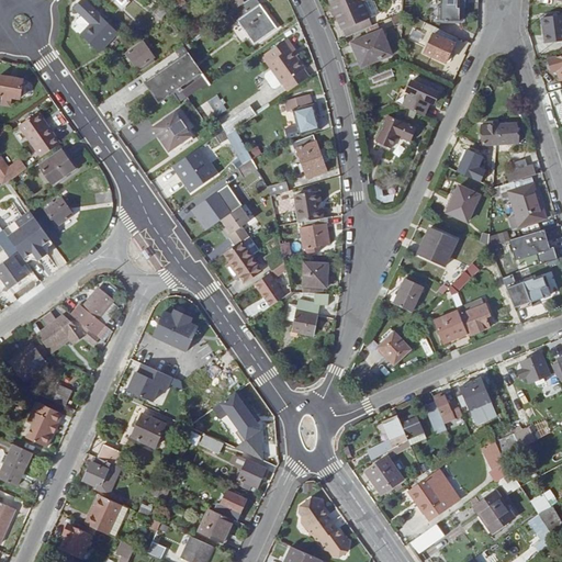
[(82,14),(90,23),(80,33),(100,53),(119,32),(86,0),(81,0),(75,7),(82,14)]
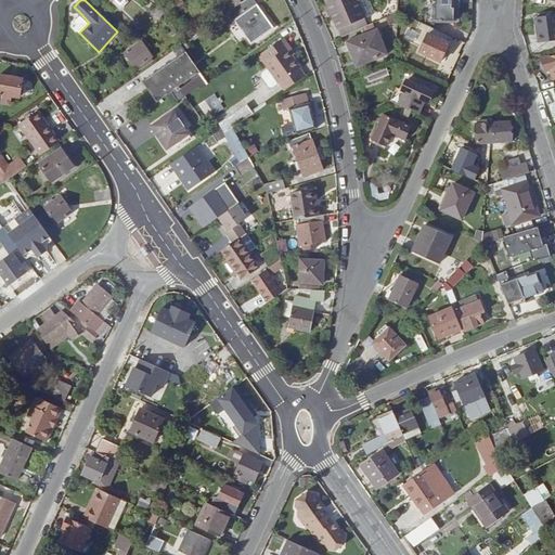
[(177,9),(184,3),(182,0),(172,0),(171,1),(177,9)]
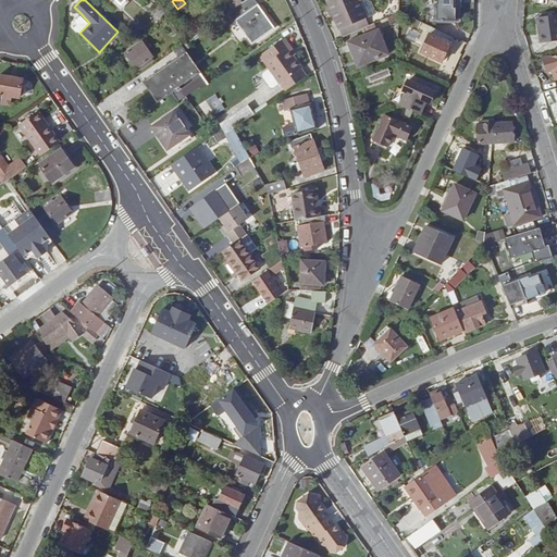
[(254,0),(247,0),(233,10),(223,16),(230,25),(236,21),(252,42),(273,28),(254,0)]
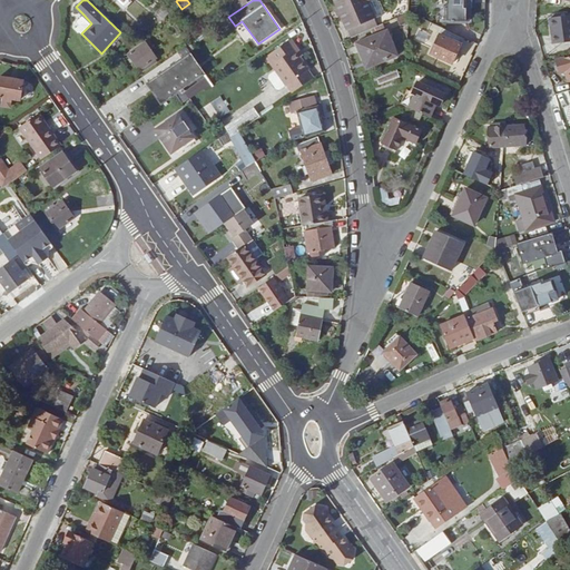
[(232,0),(238,10),(253,0),(232,0)]
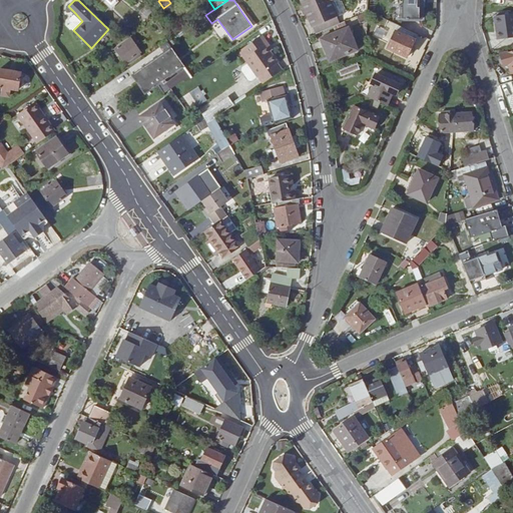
[(302,0),(305,6),(306,5),(309,12),(308,13),(314,27),(338,17),(330,0),(302,0)]
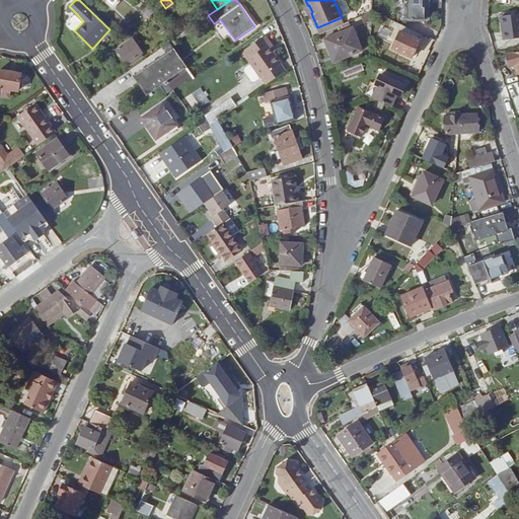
[(334,0),(342,17),(349,14),(349,10),(344,0),(334,0)]
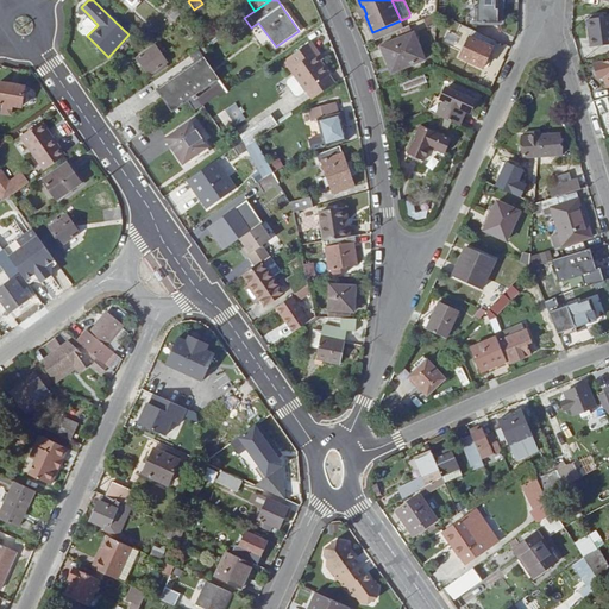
[(427,0),(426,18),(437,13),(437,0),(427,0)]
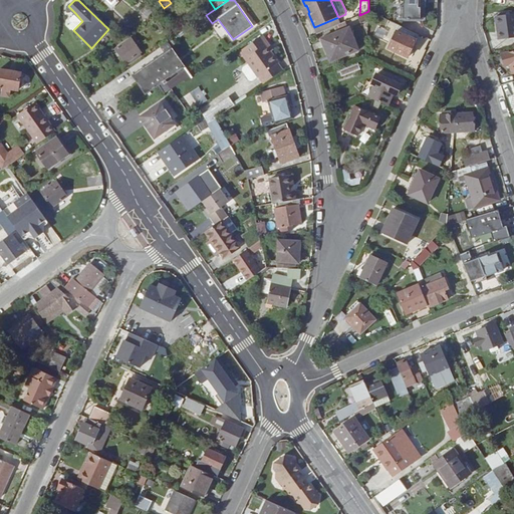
[(402,7),(402,19),(423,19),(424,7),(421,7),(421,0),(404,0),(404,7),(402,7)]
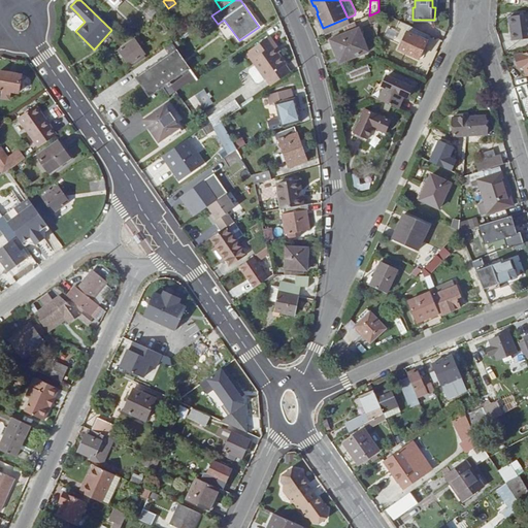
[(151,5),(144,11),(152,18),(158,11),(151,5)]
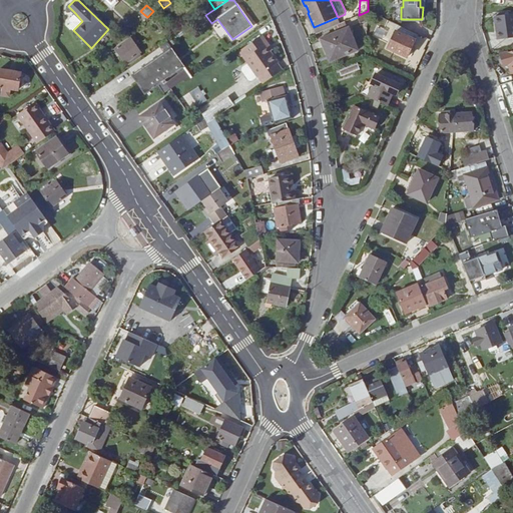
[(361,23),(368,20),(368,11),(359,15),(358,16),(361,23)]
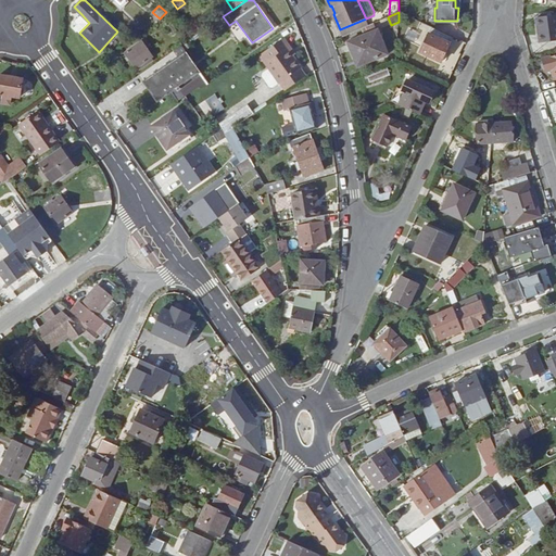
[(89,23),(81,14),(75,22),(77,24),(74,27),(79,33),(89,23)]
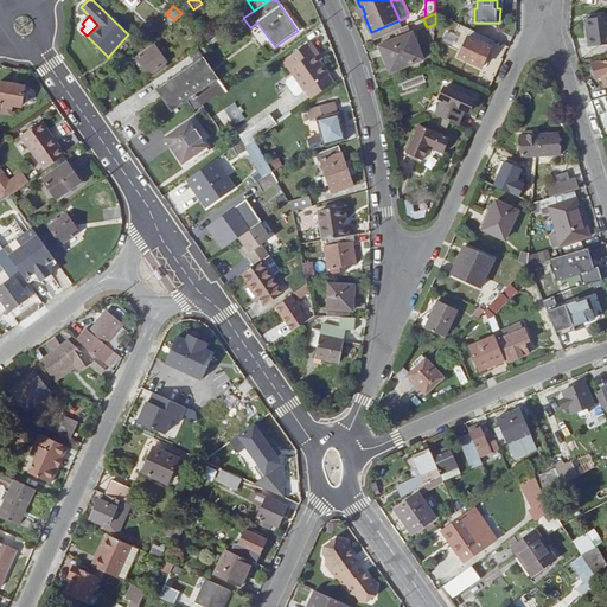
[(606,17),(586,20),(590,46),(606,44),(606,17)]
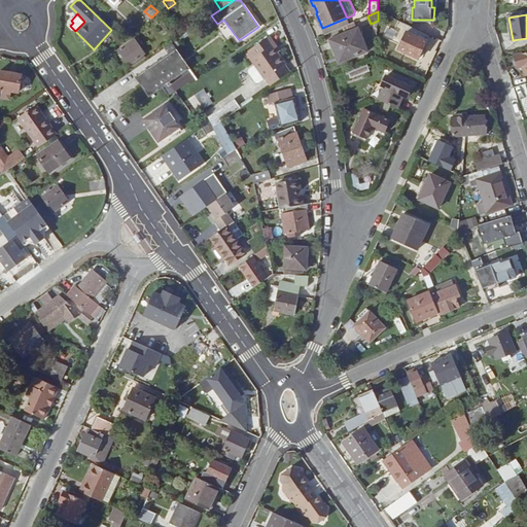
[(325,35),(350,24),(347,18),(322,28),(325,35)]
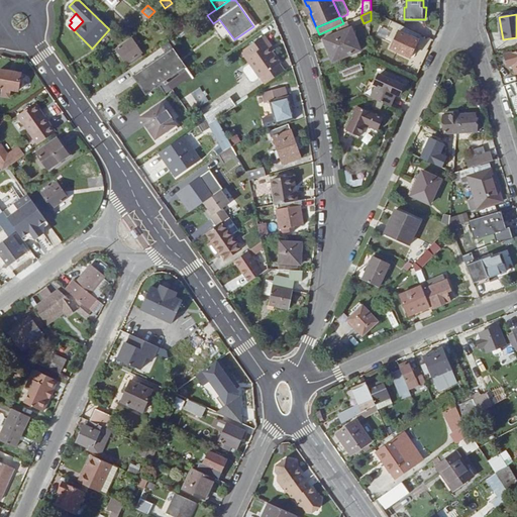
[(391,48),(411,58),(421,34),(402,25),(391,48)]
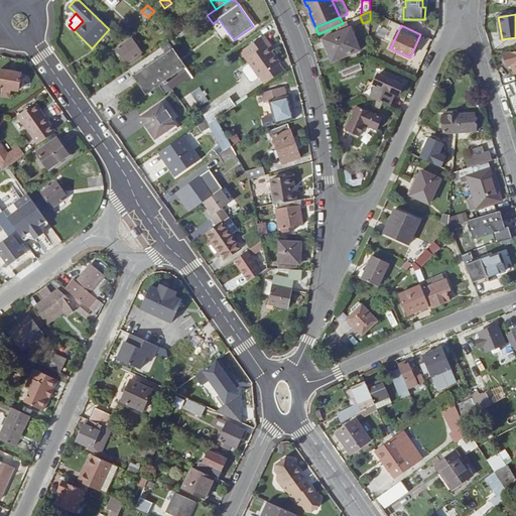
[(352,27),(324,38),(333,61),(360,49),(352,27)]
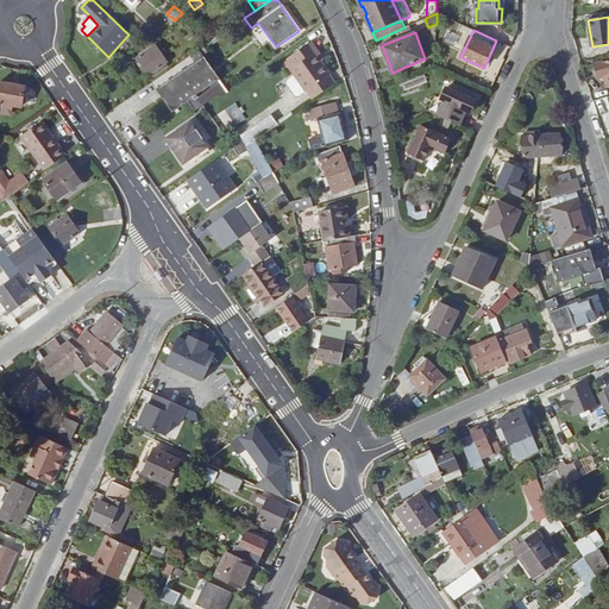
[(286,61),(307,92),(331,75),(315,54),(319,51),(312,42),(286,61)]
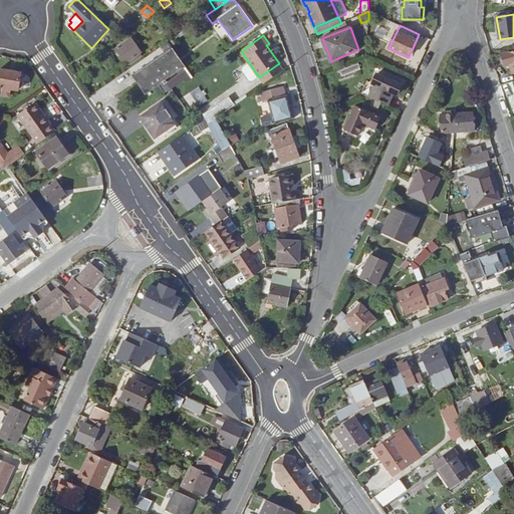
[(144,53),(134,39),(117,49),(129,64),(144,53)]
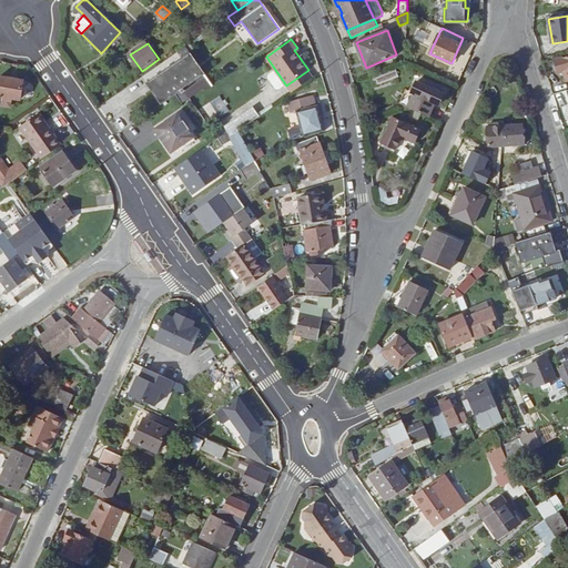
[(180,62),(191,53),(186,46),(174,54),(180,62)]
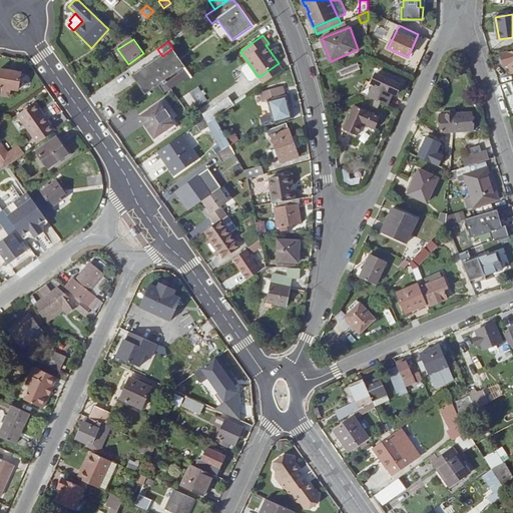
[(158,85),(165,80),(185,66),(172,48),(162,56),(134,75),(146,93),(158,85)]
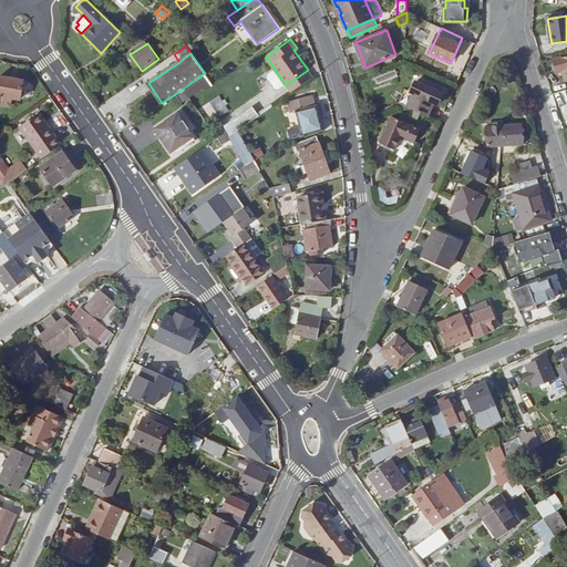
[(566,55),(554,61),(557,73),(563,71),(566,70),(566,73),(566,55)]
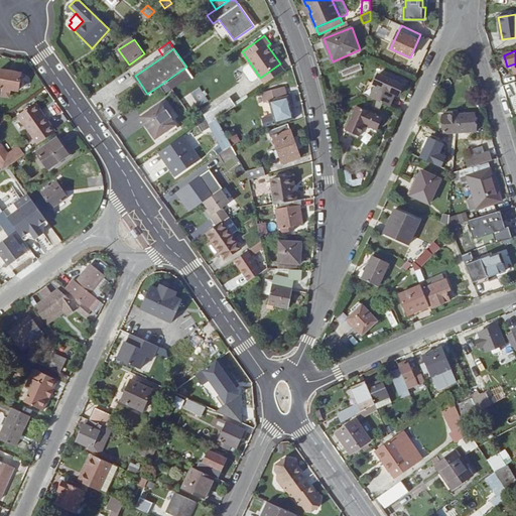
[(280,63),(260,78),(263,83),(284,70),(280,63)]
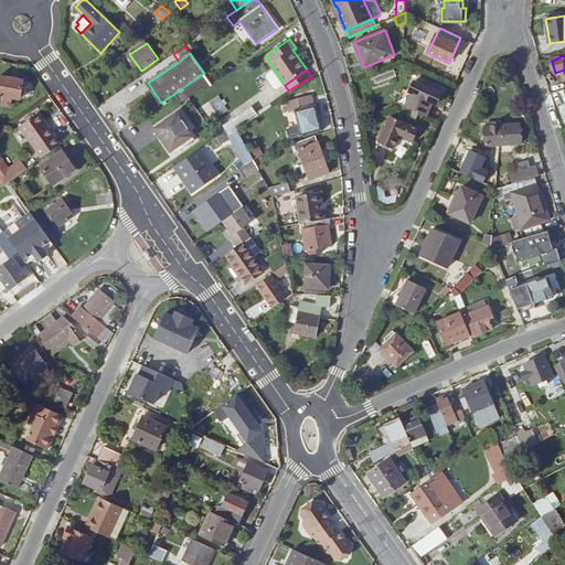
[(375,84),(396,77),(394,70),(373,76),(375,84)]
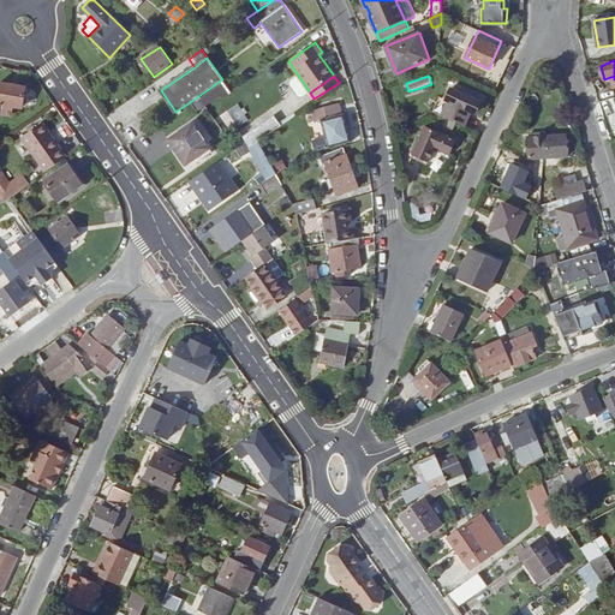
[(22,107),(25,88),(0,83),(0,105),(3,105),(1,115),(12,118),(13,107),(22,107)]
